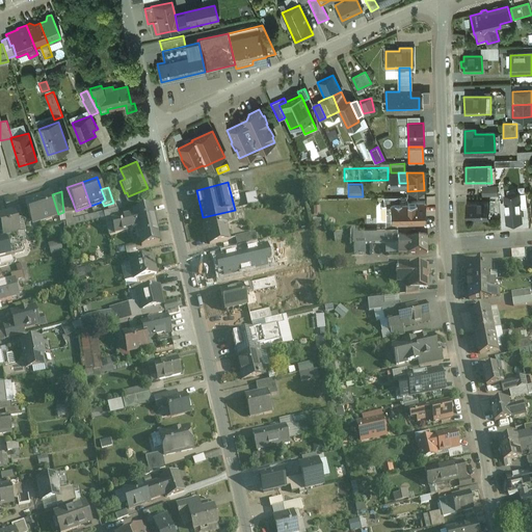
[(128,196),(127,192),(125,193),(118,196),(124,208),(131,204),(128,196)]
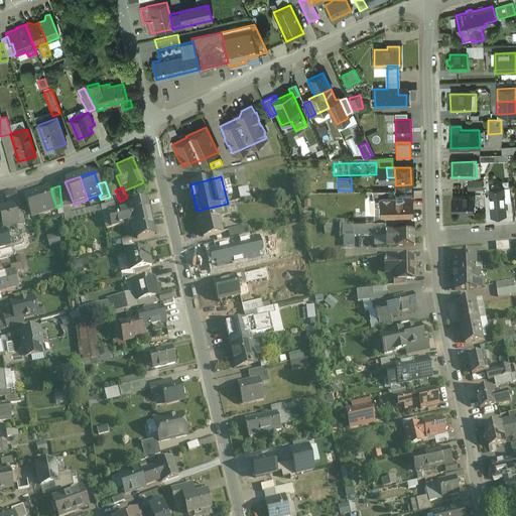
[(240,199),(250,197),(248,186),(238,188),(240,199)]
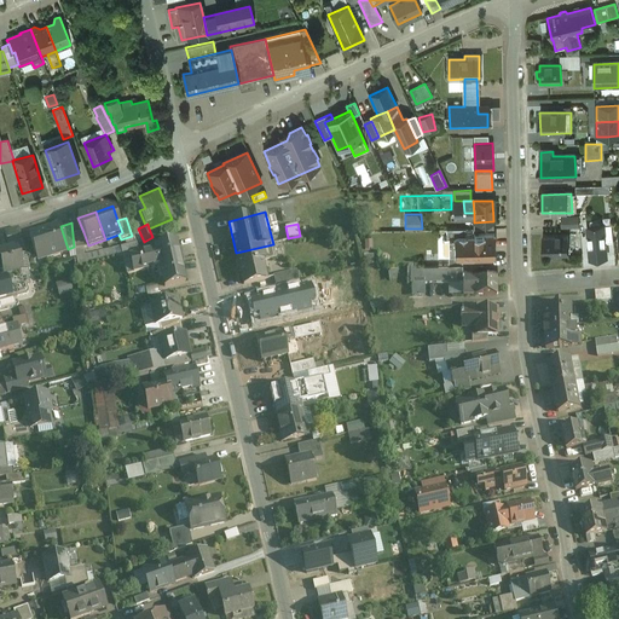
[(59,225),(29,235),(36,256),(42,254),(45,259),(68,250),(68,249),(61,226),(59,225)]
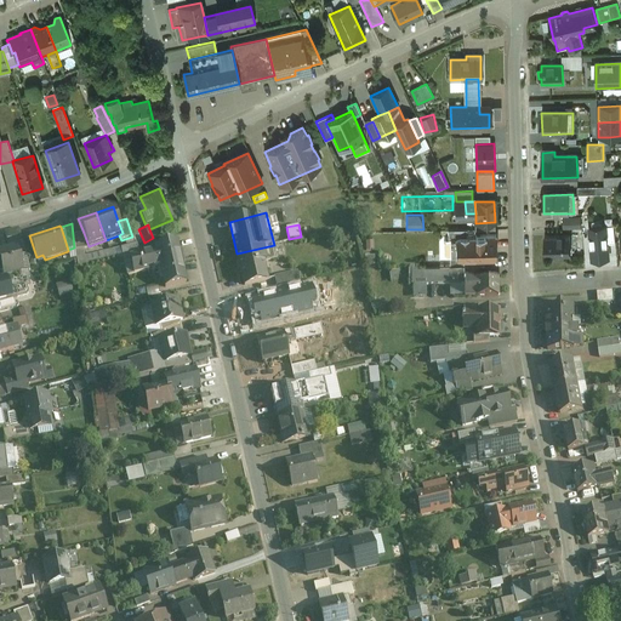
[(599,229),(582,229),(582,245),(599,245),(599,232),(599,229)]
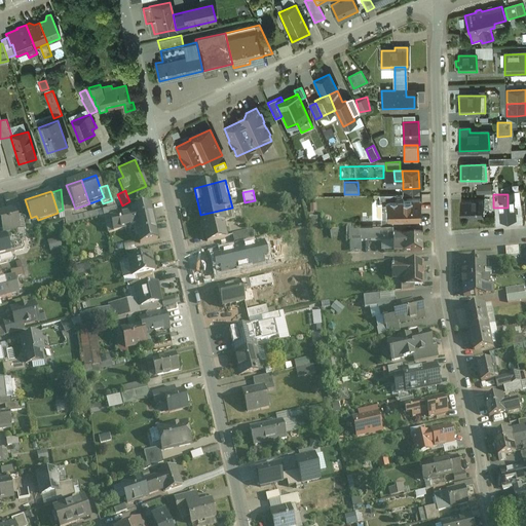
[(403,200),(396,201),(395,195),(379,195),(380,202),(385,202),(386,218),(388,220),(393,220),(403,219),(403,200)]
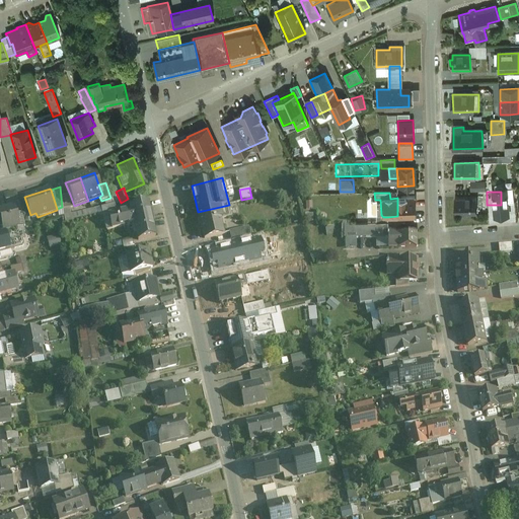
[(70,195),(61,197),(62,207),(63,210),(75,208),(74,206),(70,195)]
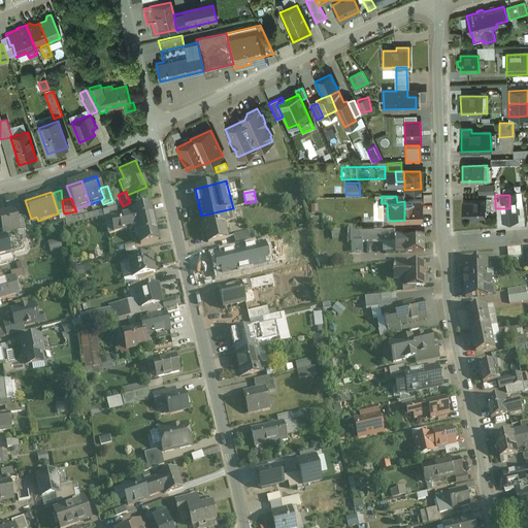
[(485,199),(463,200),(464,218),(486,217),(485,199)]
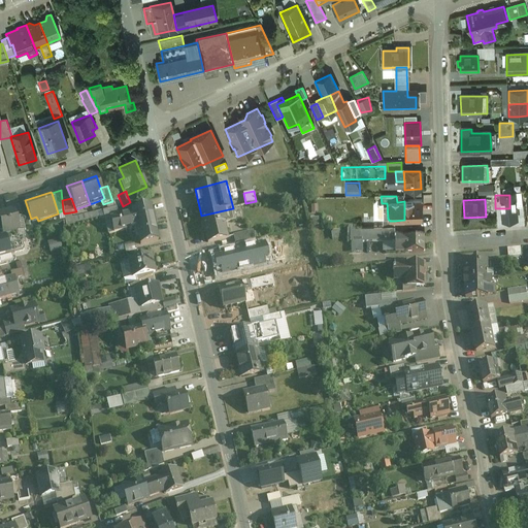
[(422,200),(404,200),(404,220),(404,222),(422,221),(422,200)]
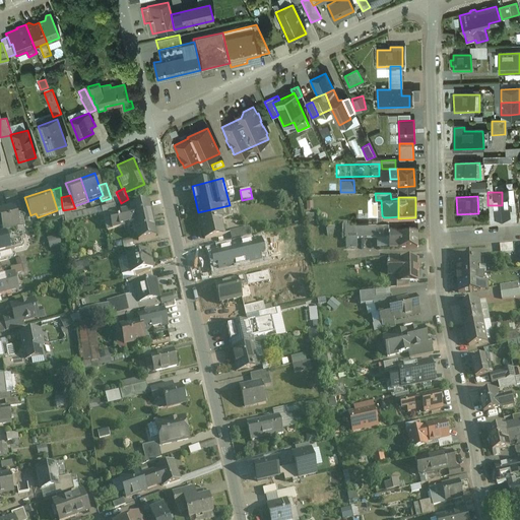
[(381,200),(376,200),(376,201),(373,201),(372,203),(372,213),(374,215),(377,215),(382,215),(381,200)]
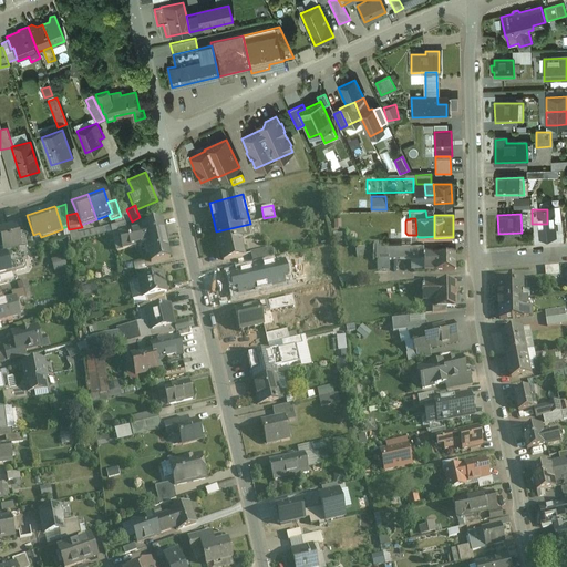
[(162,222),(142,226),(143,229),(146,245),(151,263),(169,258),(162,222)]
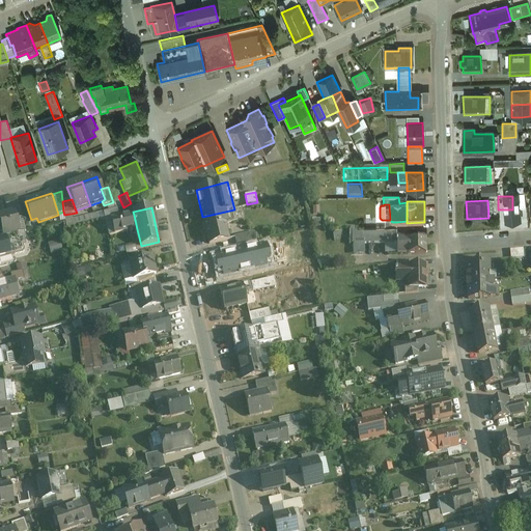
[(116,210),(103,213),(105,222),(112,221),(112,220),(118,219),(116,210)]
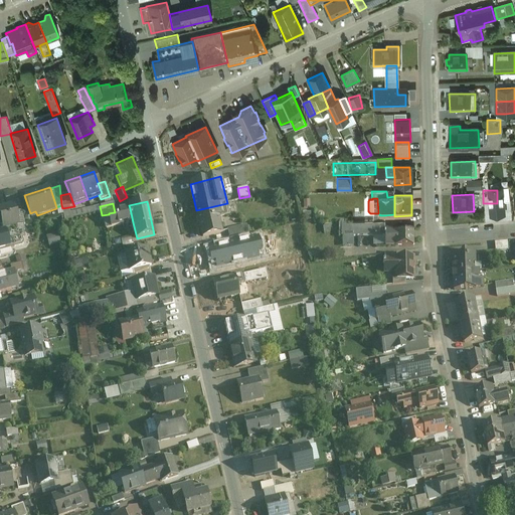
[(224,203),(196,210),(202,236),(221,232),(218,217),(227,215),(224,203)]
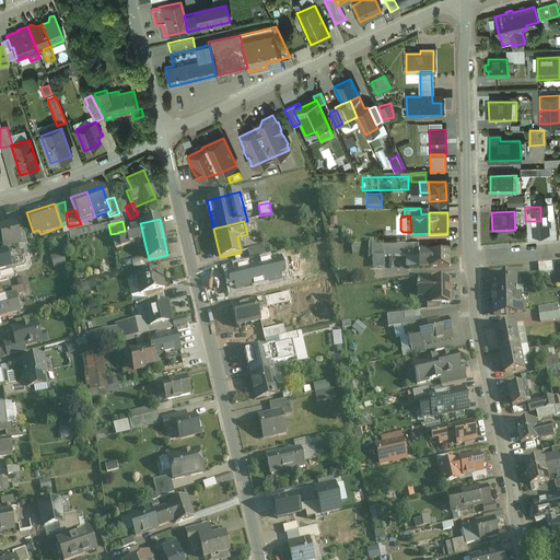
[(13,223),(7,225),(7,229),(0,230),(0,235),(1,240),(3,251),(21,246),(19,240),(15,228),(13,223)]
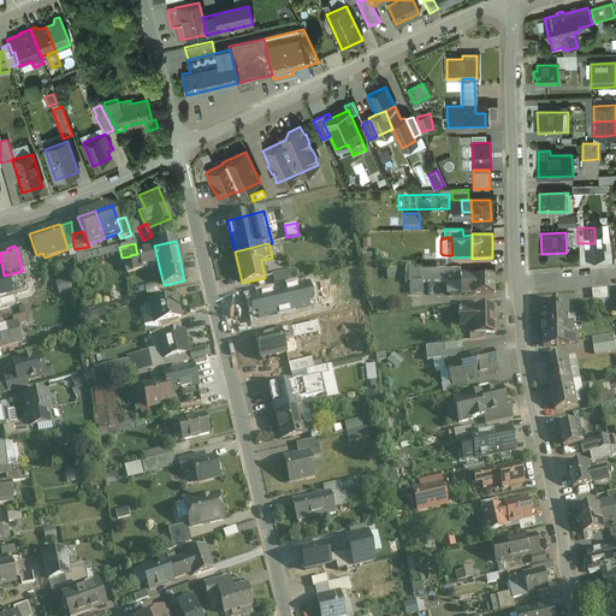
[(137,254),(130,255),(130,256),(134,272),(159,266),(155,249),(137,254)]
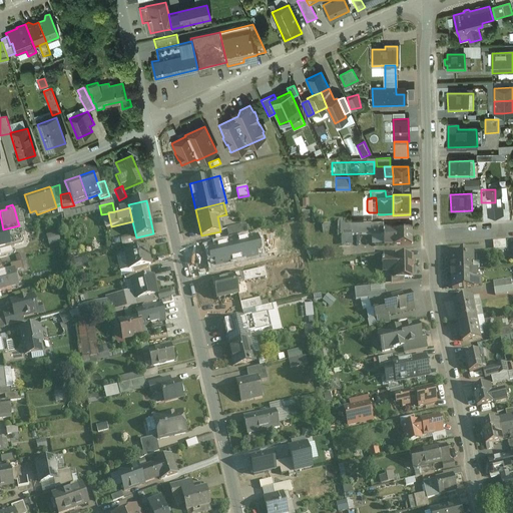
[(16,212),(19,222),(25,221),(21,210),(16,212)]
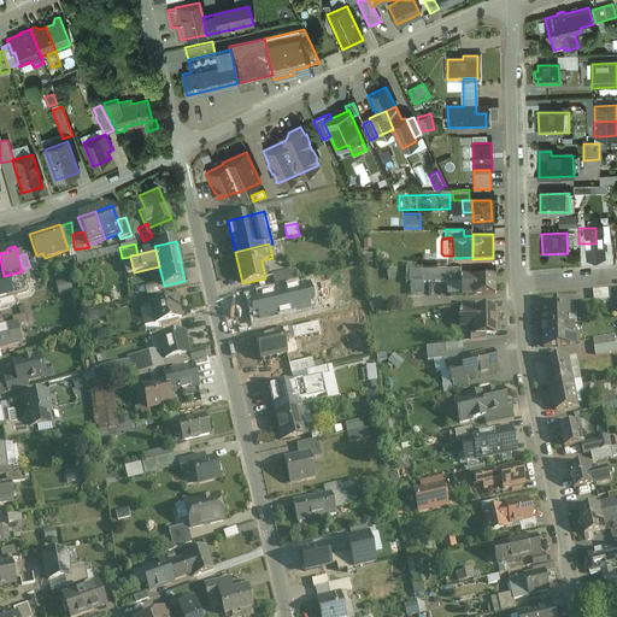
[(447,265),(442,265),(444,285),(462,285),(462,271),(462,265),(447,265)]
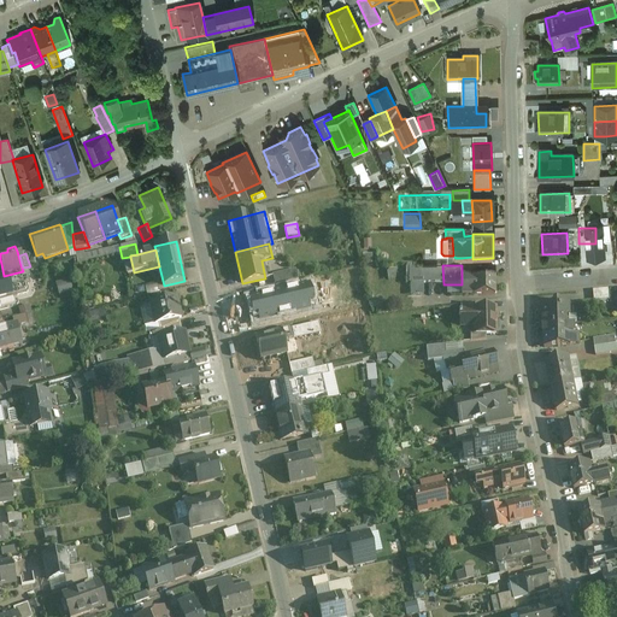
[(362,266),(340,271),(341,278),(363,275),(362,266)]
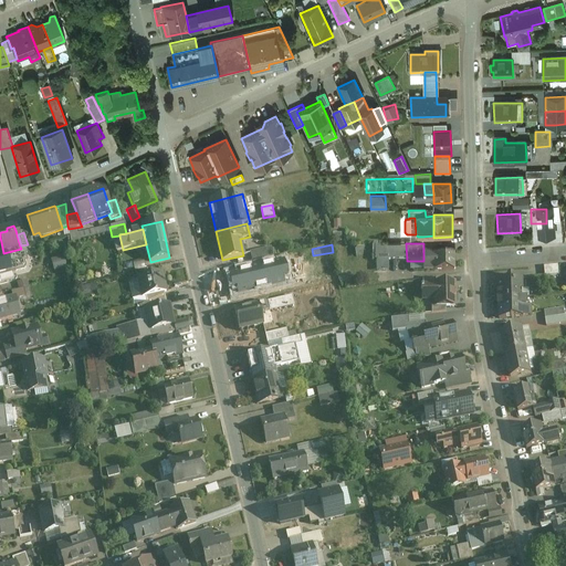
[(272,247),(250,252),(252,261),(260,260),(273,257),(274,257),(272,247)]
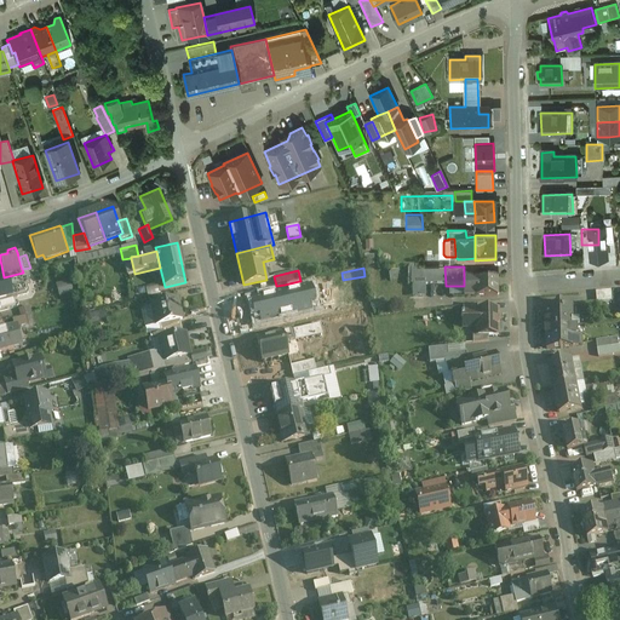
[(0,302),(26,296),(27,292),(26,287),(28,286),(27,279),(30,277),(28,271),(23,273),(4,277),(0,279),(0,302)]
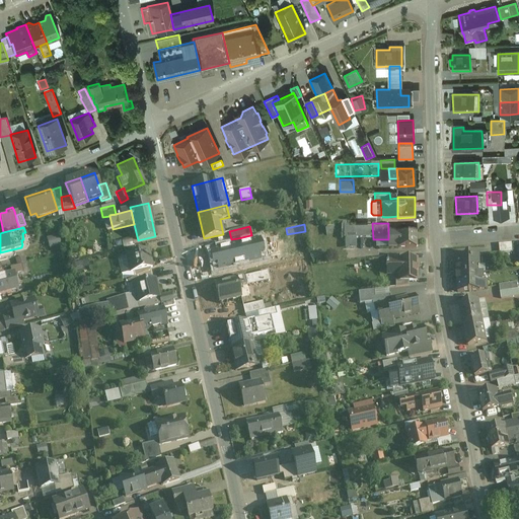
[(416,248),(416,228),(388,228),(388,239),(388,248),(398,248),(399,248),(416,248)]
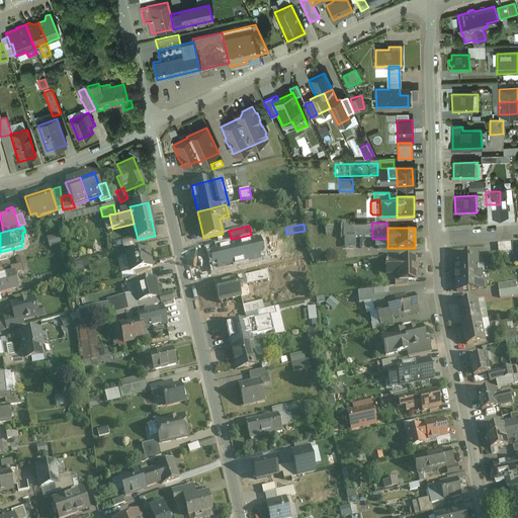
[(50,247),(61,245),(59,235),(48,237),(50,247)]
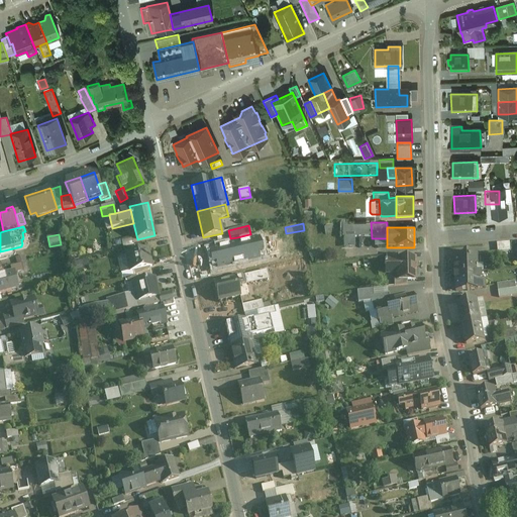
[(260,238),(206,250),(211,272),(265,259),(260,238)]
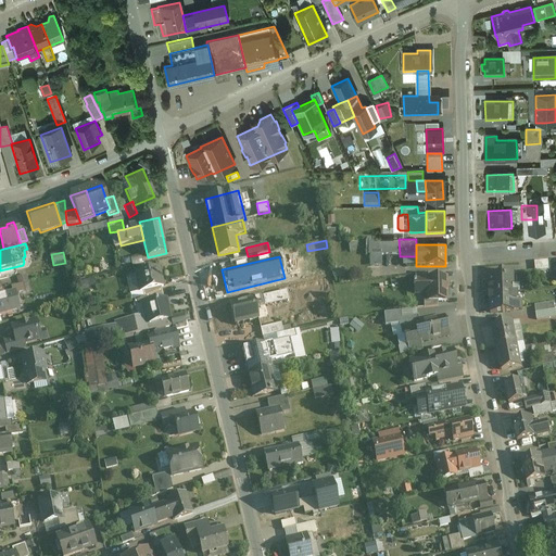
[(547,266),(532,268),(533,276),(548,274),(547,266)]
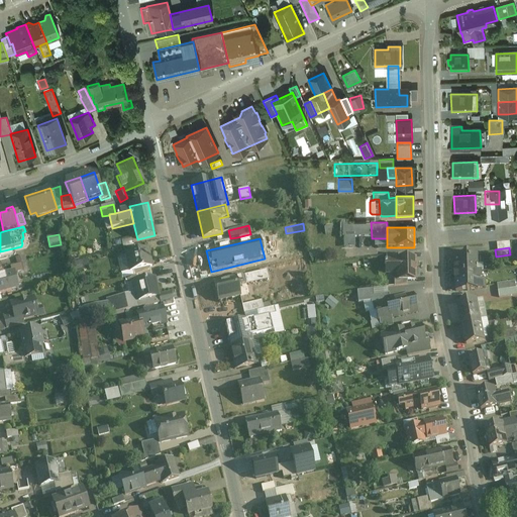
[(147,249),(127,254),(131,272),(150,268),(151,268),(147,249)]
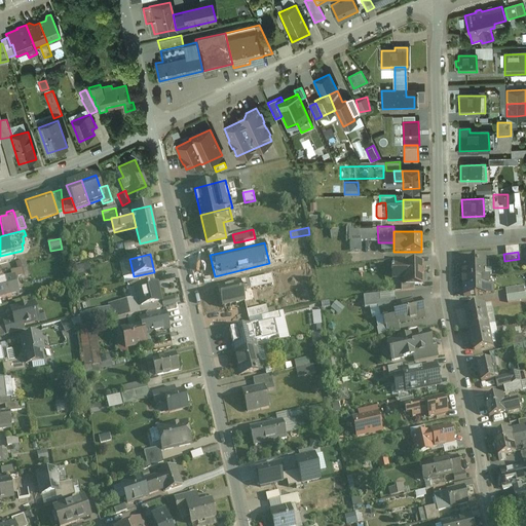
[(474,259),(474,260),(462,261),(463,278),(483,278),(483,270),(486,270),(485,258),(474,259)]
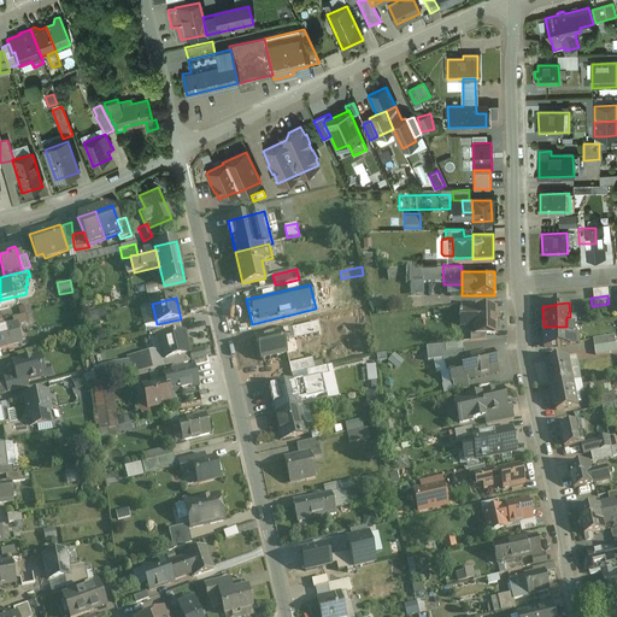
[(89,312),(90,324),(107,321),(105,309),(89,312)]
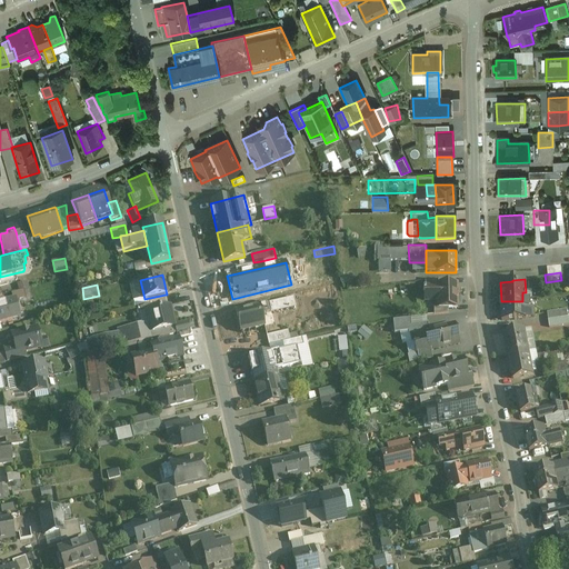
[(457,286),(438,286),(438,288),(425,288),(425,300),(438,300),(438,307),(438,308),(448,308),(457,308),(457,286)]
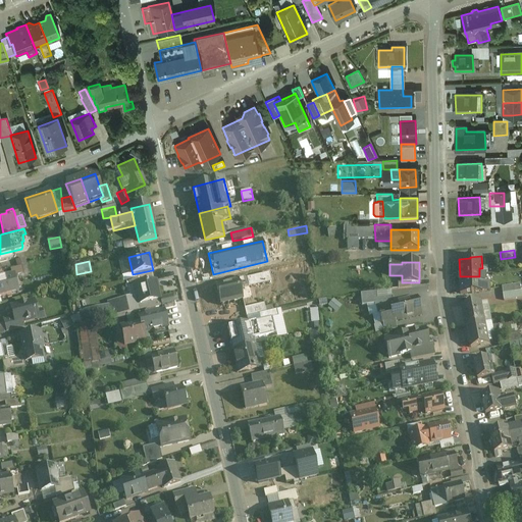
[(23,274),(21,266),(18,267),(16,268),(10,269),(12,277),(13,276),(23,274)]
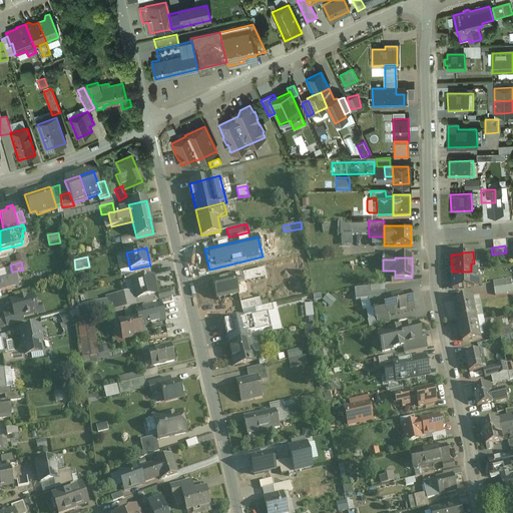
[(149,266),(130,270),(123,272),(125,278),(150,272),(149,266)]
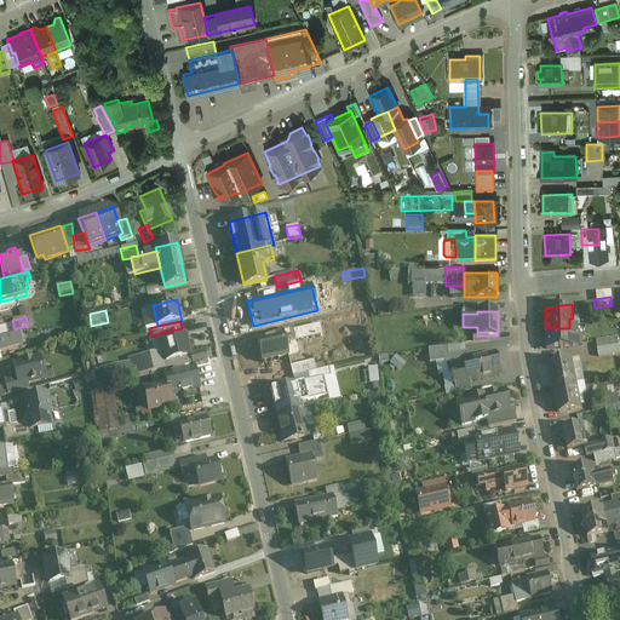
[(313,326),(296,331),(296,336),(299,334),(300,339),(315,336),(313,326)]
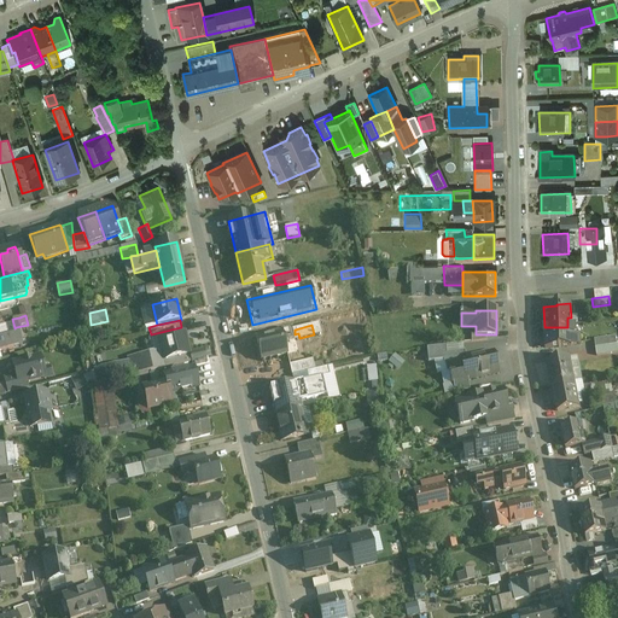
[(567,327),(544,327),(544,349),(559,348),(559,347),(571,347),(571,345),(579,345),(579,334),(575,334),(575,326),(569,327),(567,327)]
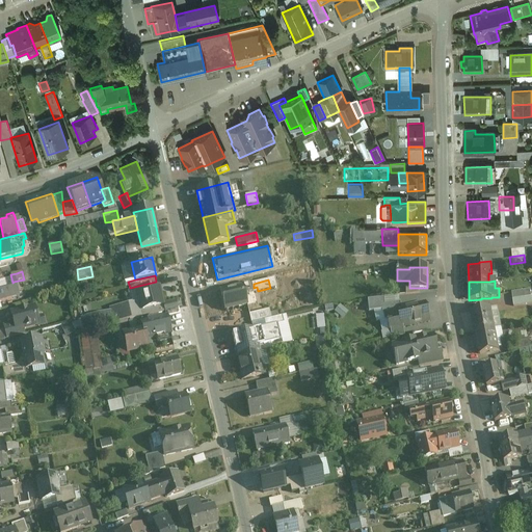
[(0,302),(19,298),(14,282),(12,283),(0,285),(0,302)]
